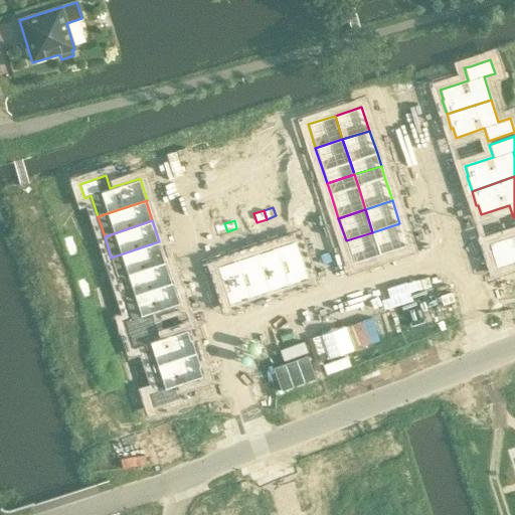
[(514,222),(514,234),(488,243),(496,269),(514,263),(514,265),(514,220),(514,221),(514,222)]
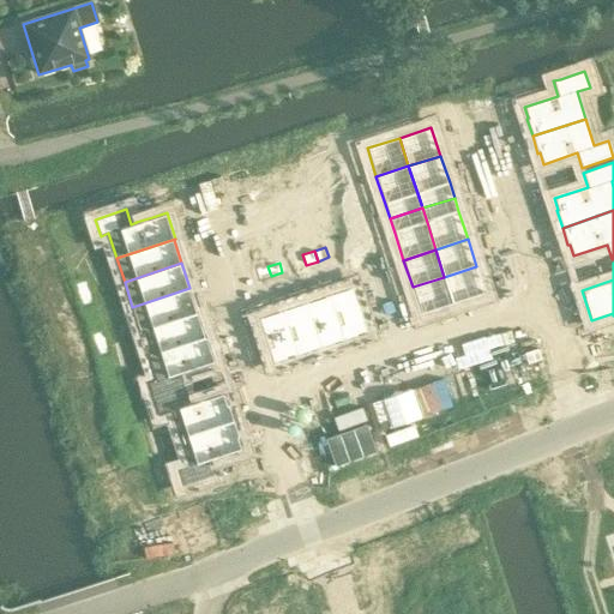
[(268,266),(257,270),(259,280),(271,276),(268,266)]
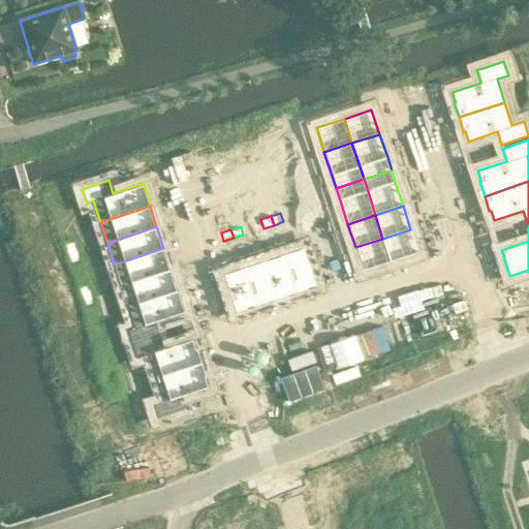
[(410,229),(382,239),(391,262),(418,254),(410,229)]
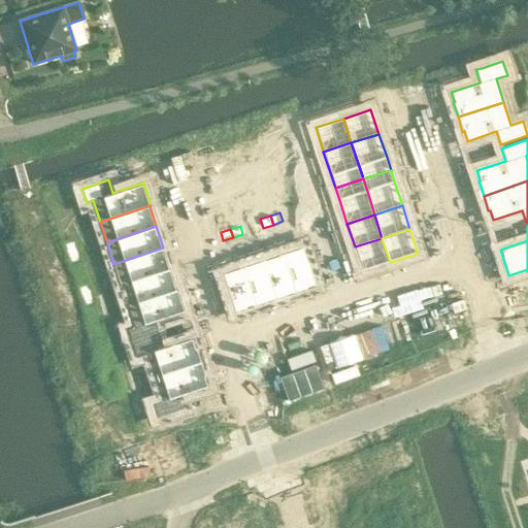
[(382,238),(355,246),(363,271),(390,262),(382,238)]
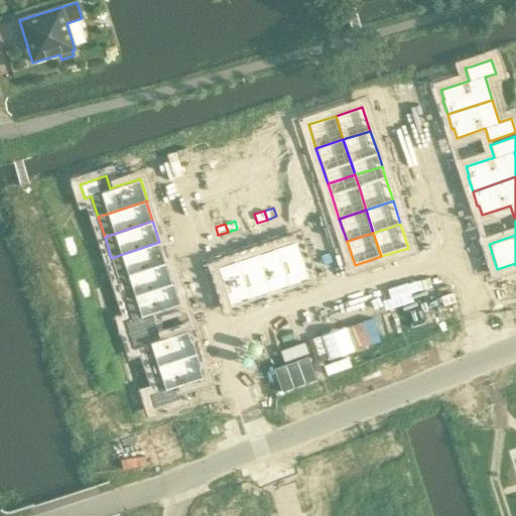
[(73,237),(63,240),(67,249),(76,247),(73,237)]
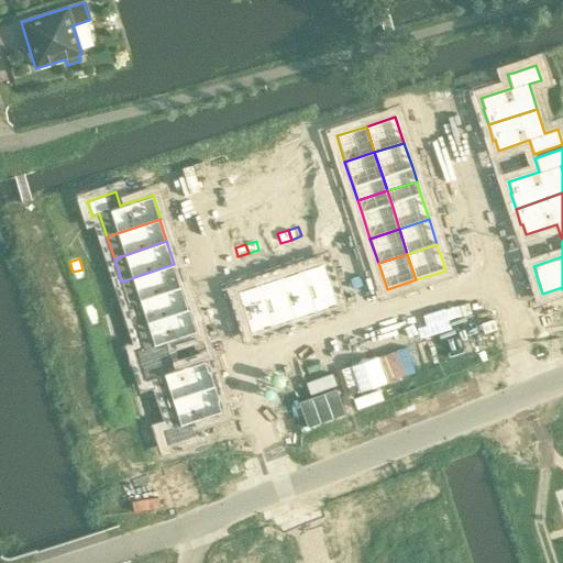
[(323,263),(301,269),(315,312),(338,306),(323,263)]
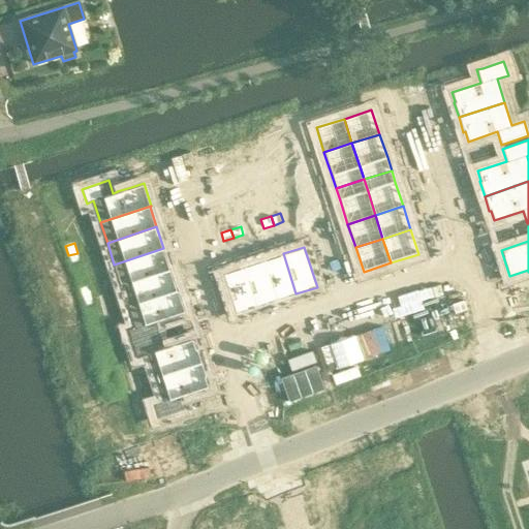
[(163,248),(114,265),(121,285),(170,269),(163,248)]
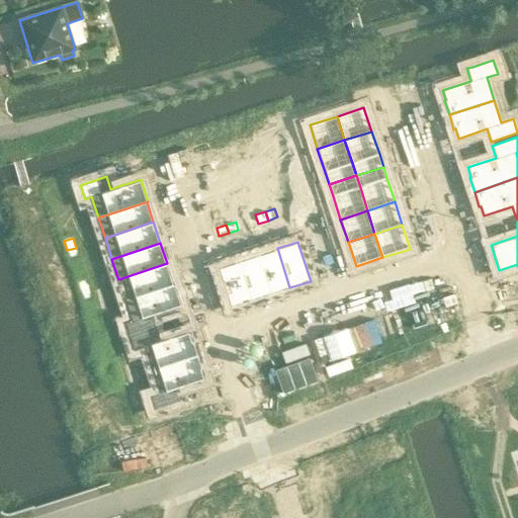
[(76,248),(67,250),(70,260),(79,257),(76,248)]
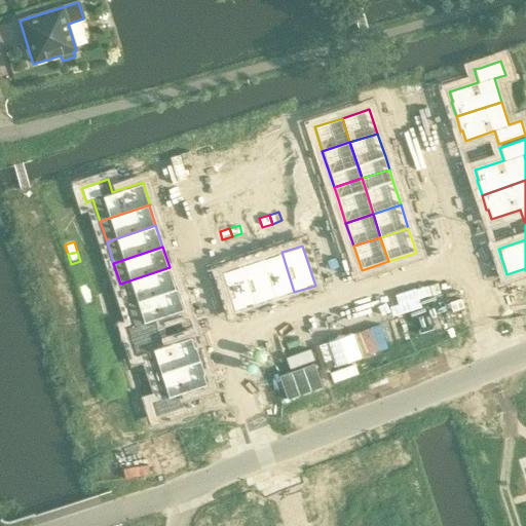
[(262,259),(261,259),(274,299),(294,292),(282,252),(262,259)]
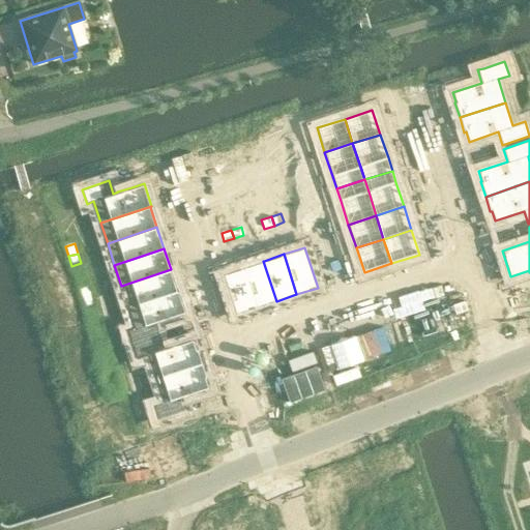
[(263,261),(243,267),(257,307),(276,301),(263,261)]
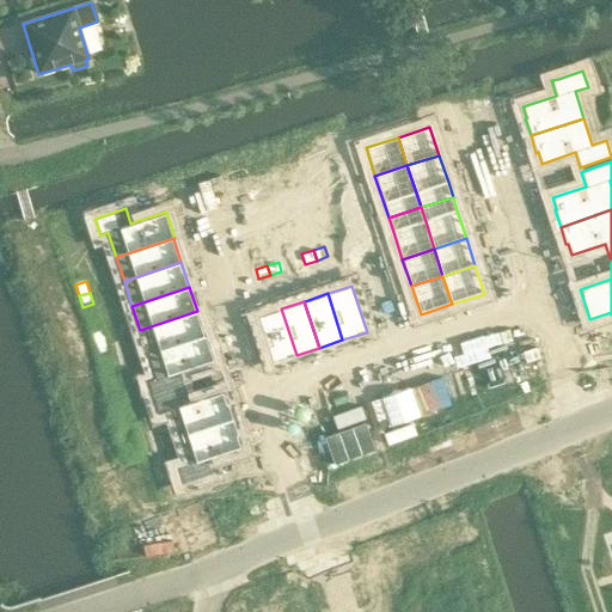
[(281,308),(257,317),(271,363),(297,355),(281,308)]
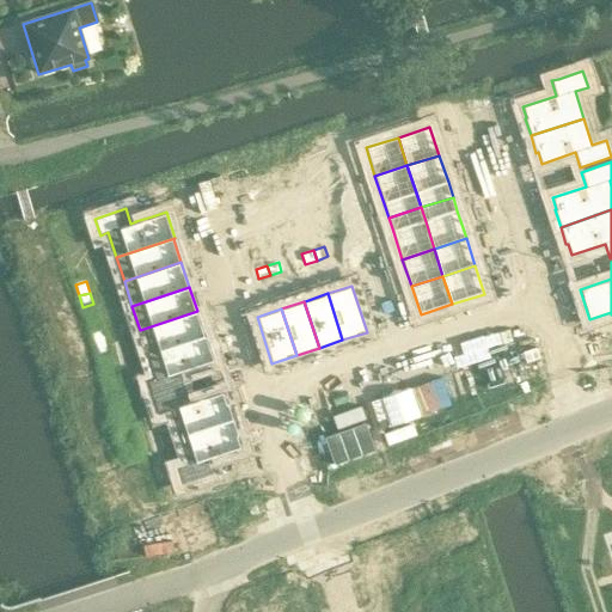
[(197,311),(140,330),(140,331),(146,330),(153,352),(147,354),(148,355),(207,336),(206,335),(204,335),(197,311)]
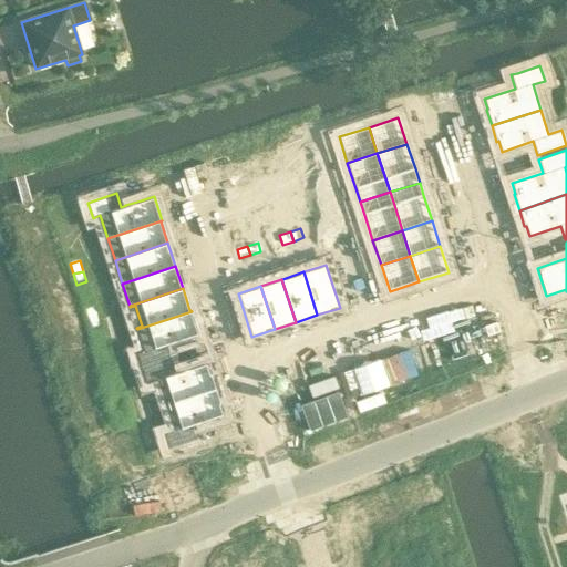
[(94,306),(84,309),(88,319),(93,318),(98,317),(94,306)]
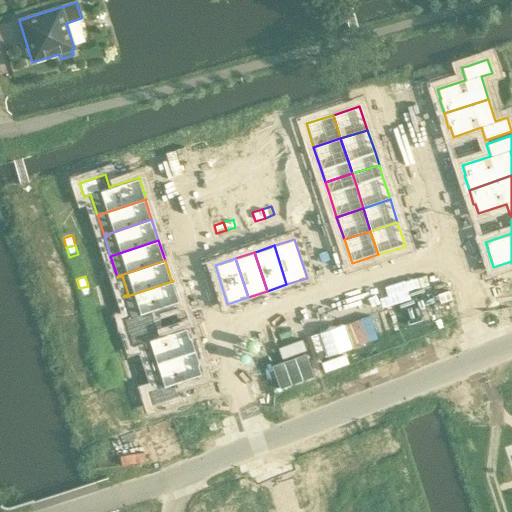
[(173,281),(124,297),(130,317),(124,319),(128,332),(154,324),(150,312),(180,302),(173,281)]
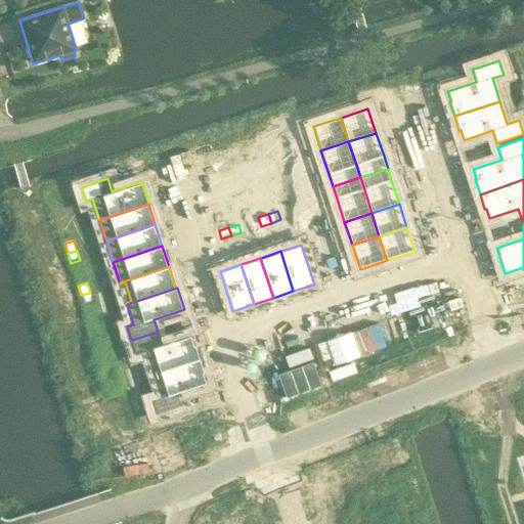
[(86,294),(81,295),(85,305),(93,302),(90,293),(86,294)]
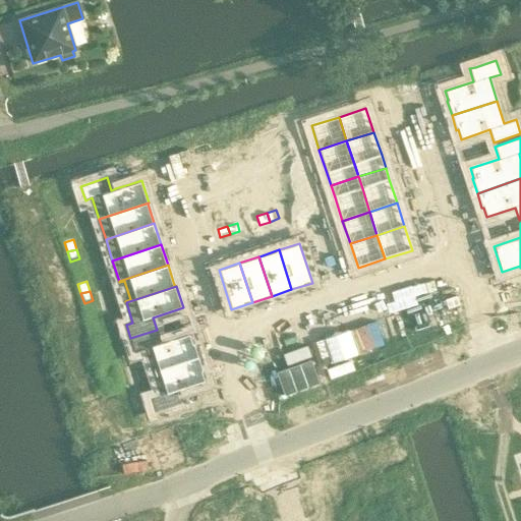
[(157,330),(130,338),(135,352),(147,348),(154,371),(199,356),(194,342),(193,342),(190,333),(161,342),(157,330)]
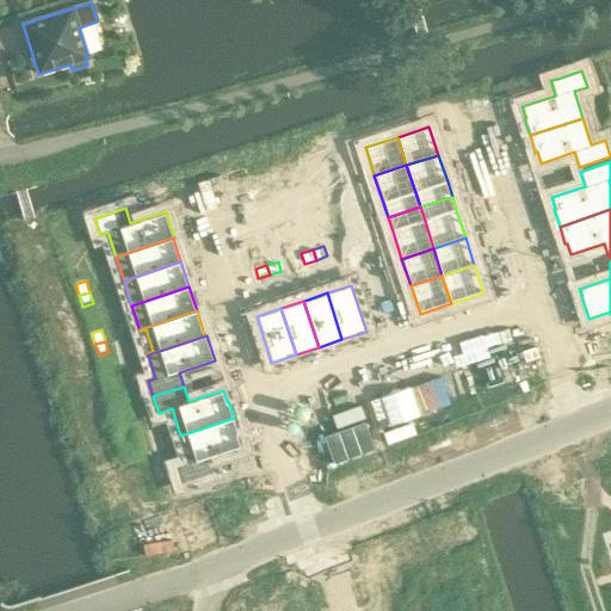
[(190,463),(176,467),(181,483),(213,473),(208,458),(241,448),(238,436),(239,436),(234,418),(180,436),(190,463)]
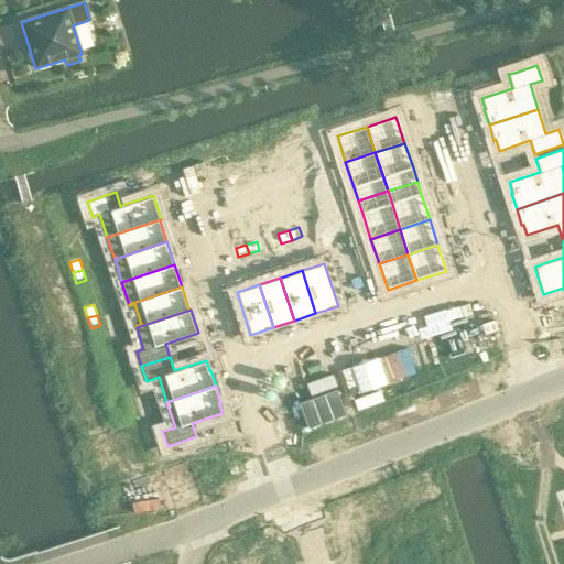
[(429,563),(422,551),(396,563),(429,563)]
